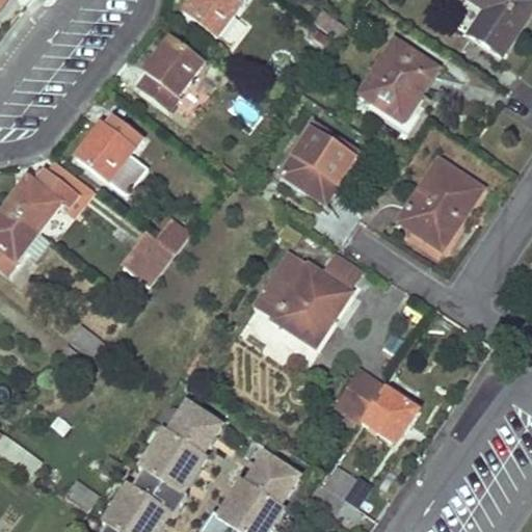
[(194,0),(184,14),(216,38),(241,8),(242,9),(248,0),(194,0)]
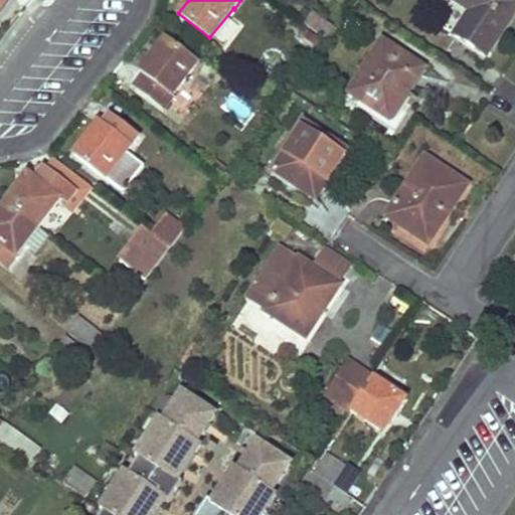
[(514,12),(514,0),(450,0),(470,14),(455,37),(485,58),(514,12)]
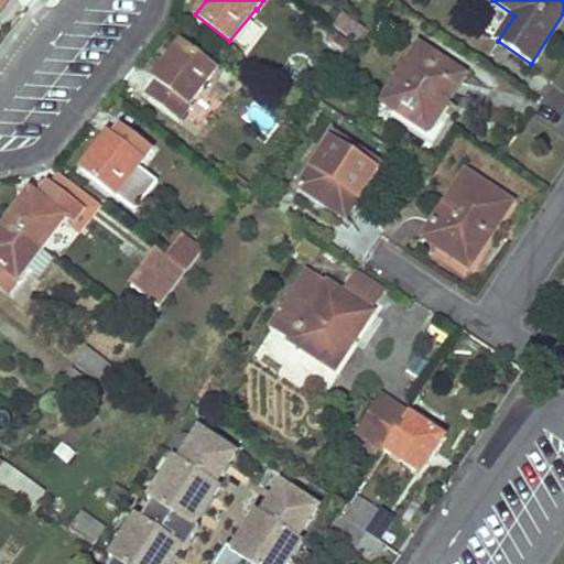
[(344,15),(332,29),(356,46),(367,33),(344,15)]
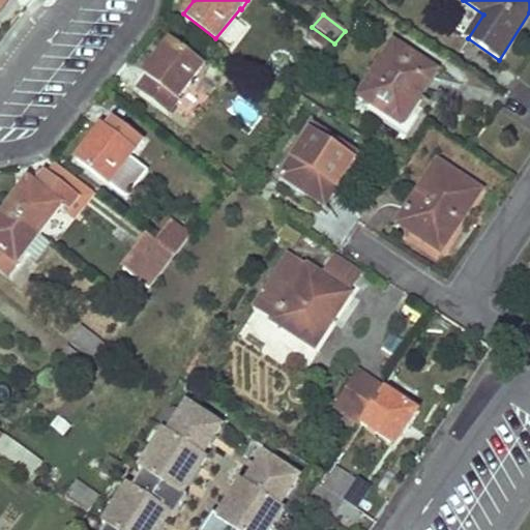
[(175,97),(201,66),(169,42),(152,63),(157,67),(150,78),(147,77),(139,88),(168,112),(178,99),(175,97)]
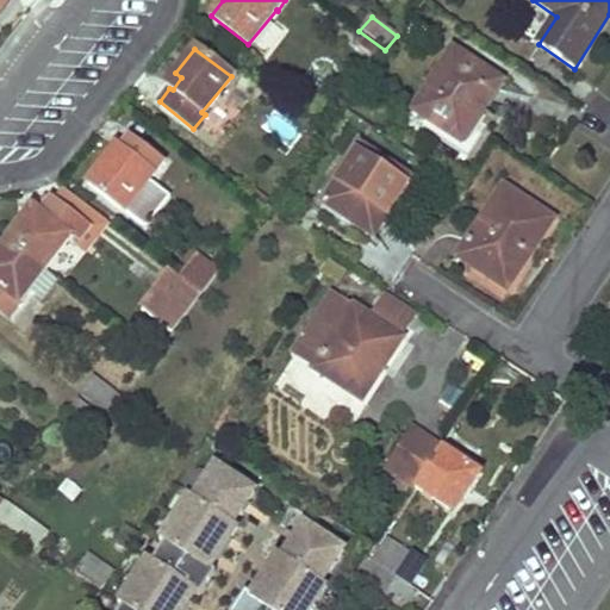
[(500,82),(453,51),(412,111),(455,138),(475,106),(483,110),(500,82)]
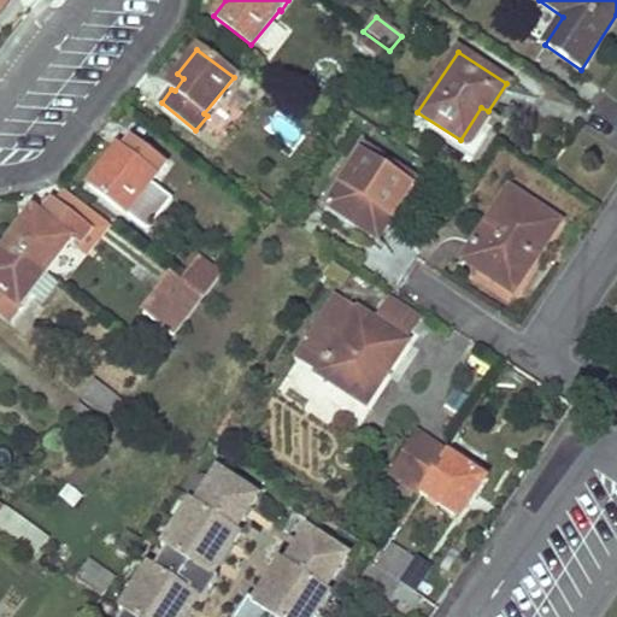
[(481,107),(460,140),(471,146),(493,113),(488,111),(481,107)]
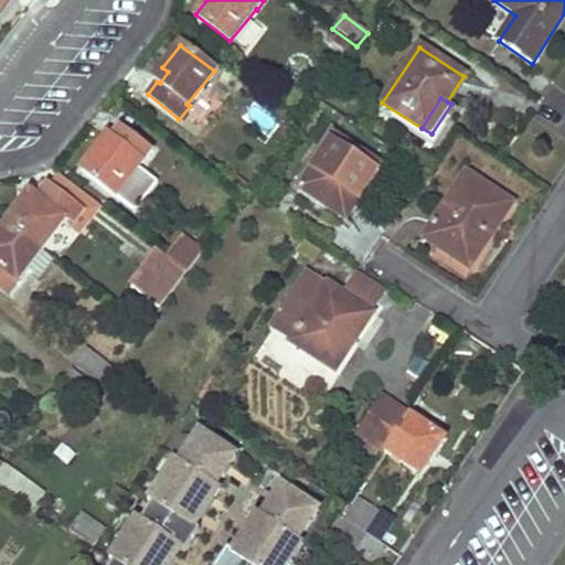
[(98,147),(82,169),(116,195),(151,150),(119,126),(110,138),(114,141),(105,152),(98,147)]
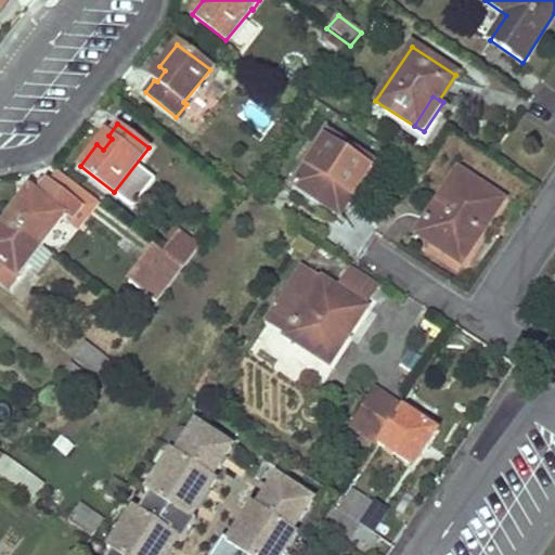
[(328,134),(294,186),(340,215),(374,162),(328,134)]
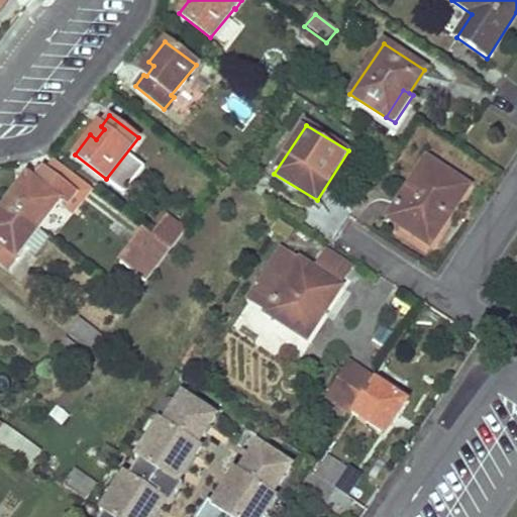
[(426,160),(388,218),(429,246),(468,186),(426,160)]
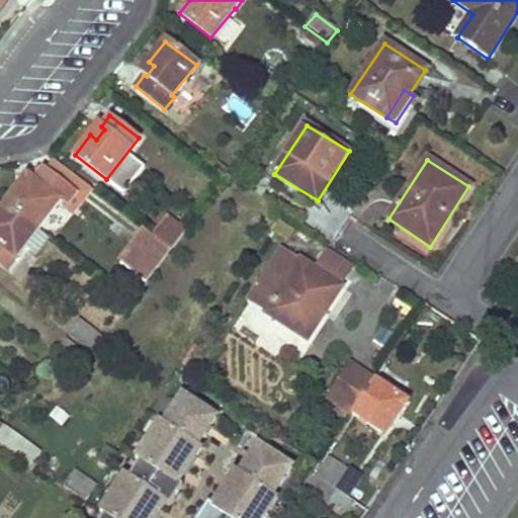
[(42,170),(35,166),(26,178),(33,182),(42,170)]
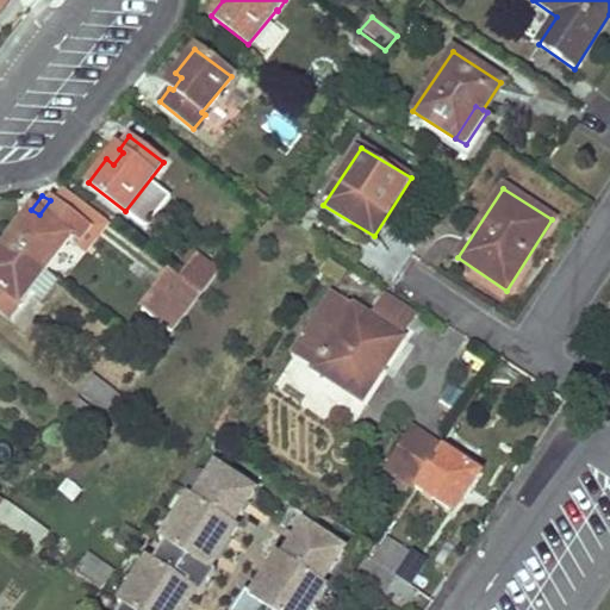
[(89,229),(50,200),(39,215),(31,210),(0,248),(0,311),(8,318),(30,291),(44,302),(58,281),(44,271),(69,240),(76,246),(89,229)]
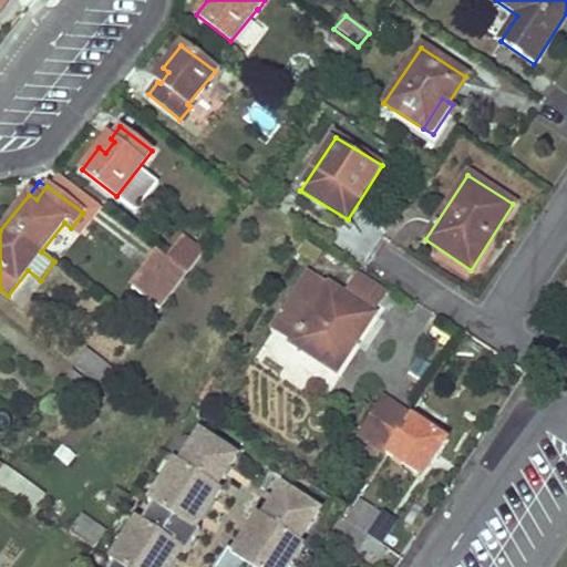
[(160,254),(133,288),(157,307),(184,274),(186,276),(199,258),(183,246),(171,263),(160,254)]
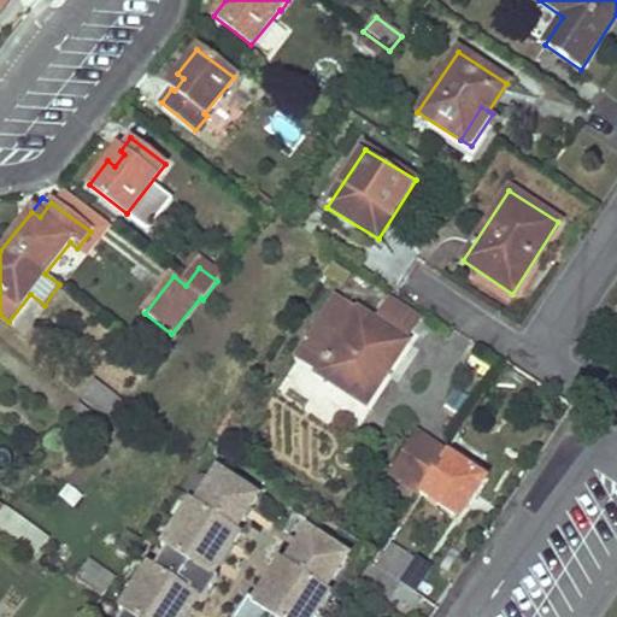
[(356,309),(315,371),(366,406),(388,375),(381,370),(401,338),(356,309)]
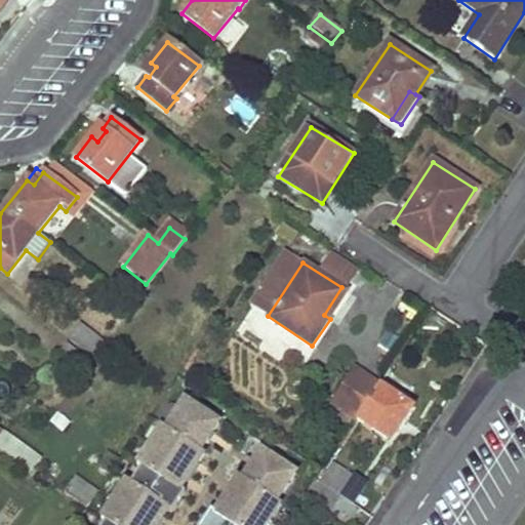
[(341,287),(324,315),(330,319),(348,291),(341,287)]
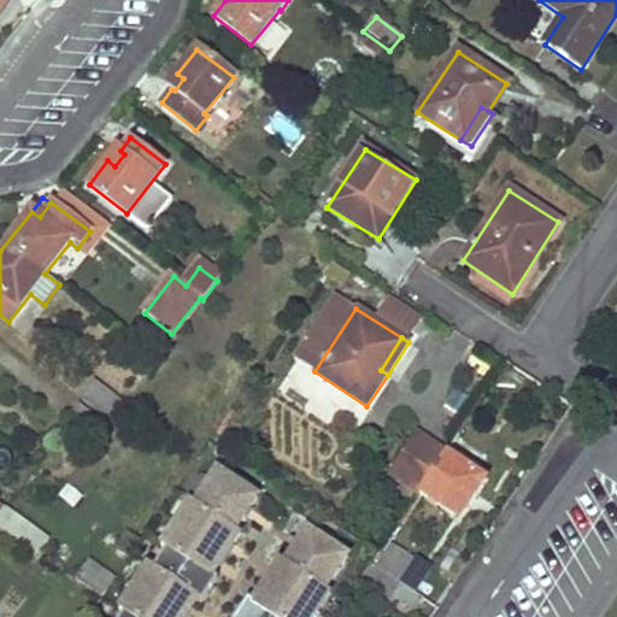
[(118,400),(94,383),(82,399),(106,417),(118,400)]
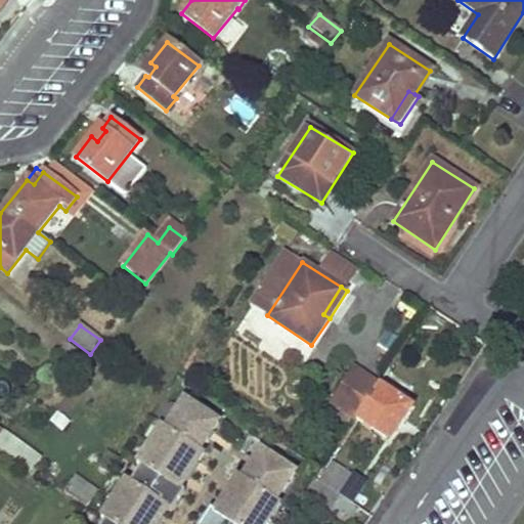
[(66,343),(57,354),(78,369),(86,358),(66,343)]
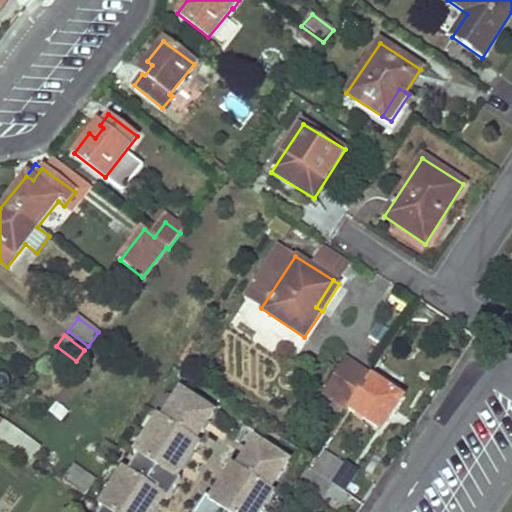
[(368,375),(344,359),(322,392),(347,409),(368,375)]
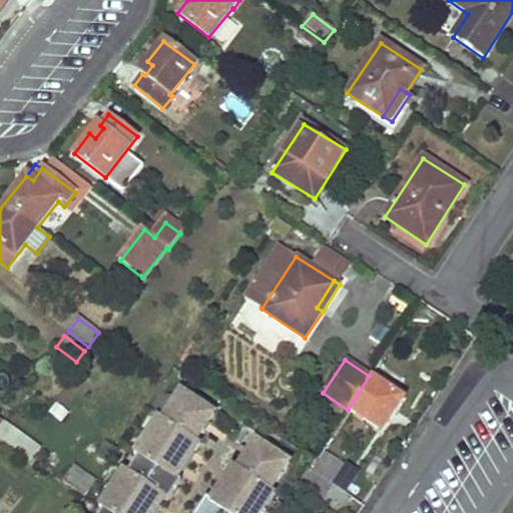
[(369,376),(348,410),(378,429),(391,409),(394,411),(403,398),(369,376)]
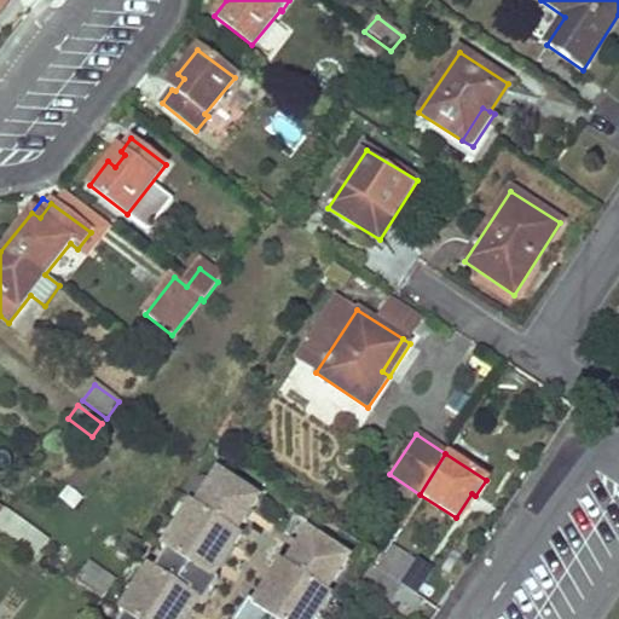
[(255,497),(214,470),(192,504),(187,502),(158,547),(163,550),(151,568),(146,565),(116,609),(122,613),(117,618),(181,618),(195,600),(200,605),(215,579),(210,577),(238,534),(233,531),(255,497)]
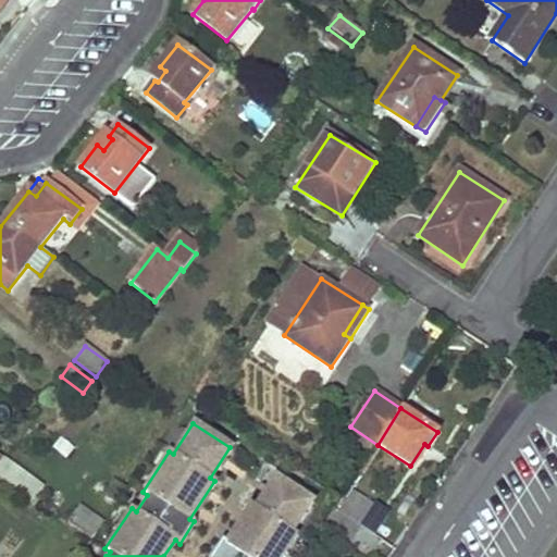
[(44,489),(5,461),(0,468),(0,475),(34,502),(44,489)]
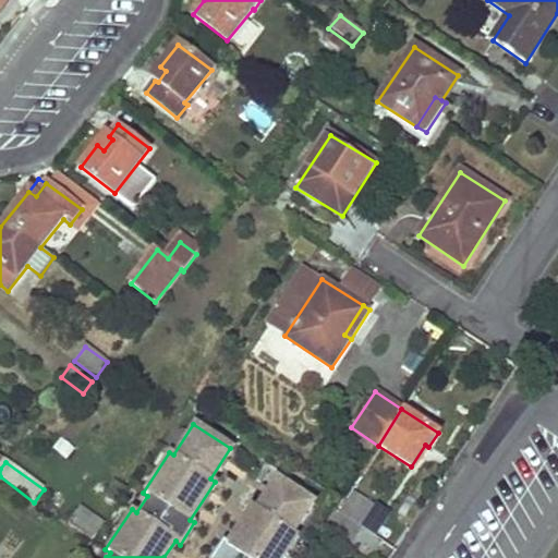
[(311,502),(276,480),(256,508),(252,505),(227,543),(222,541),(210,557),(279,557),(294,535),(291,533),(311,502)]
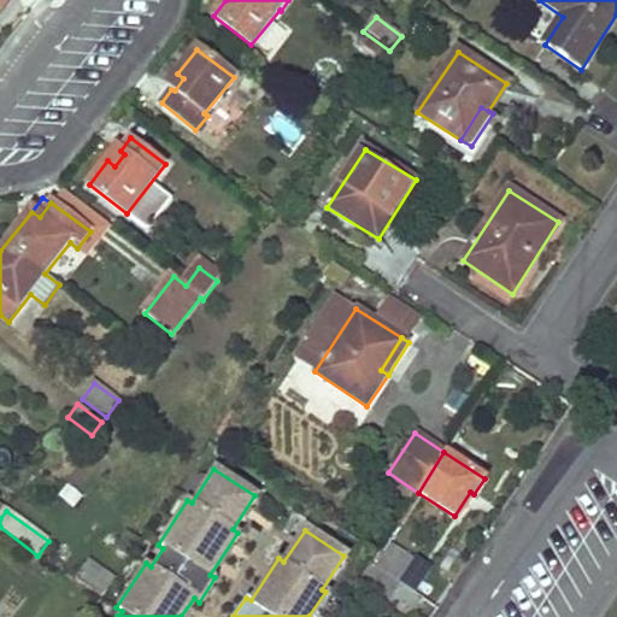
[(375,566),(399,583),(416,562),(391,544),(375,566)]
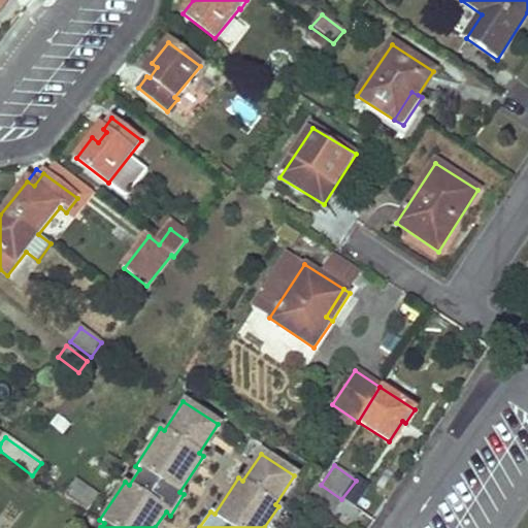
[(95,491),(77,479),(64,497),(81,508),(95,491)]
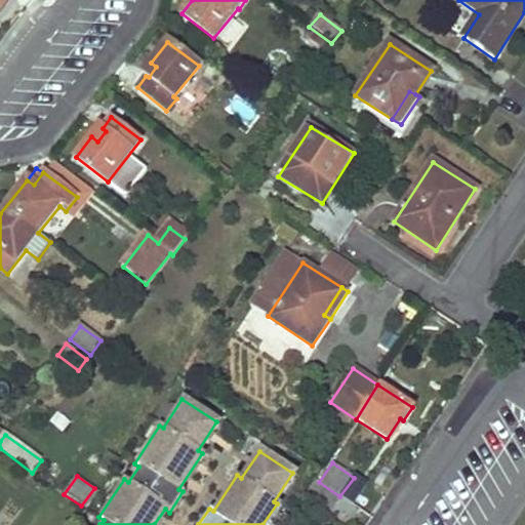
[(306,501),(327,516),(339,496),(319,482),(306,501)]
